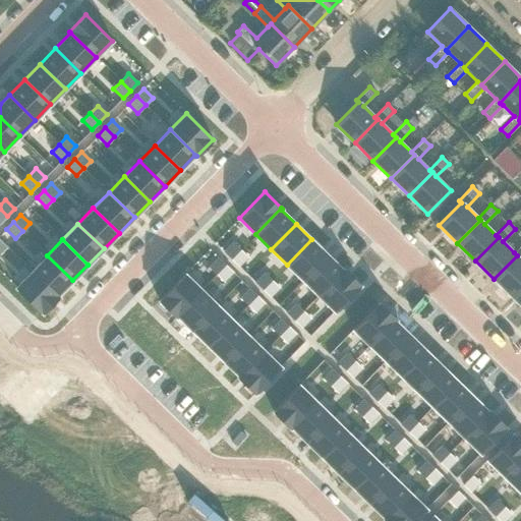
[(311,239),(287,265),(302,280),(328,254),(311,239)]
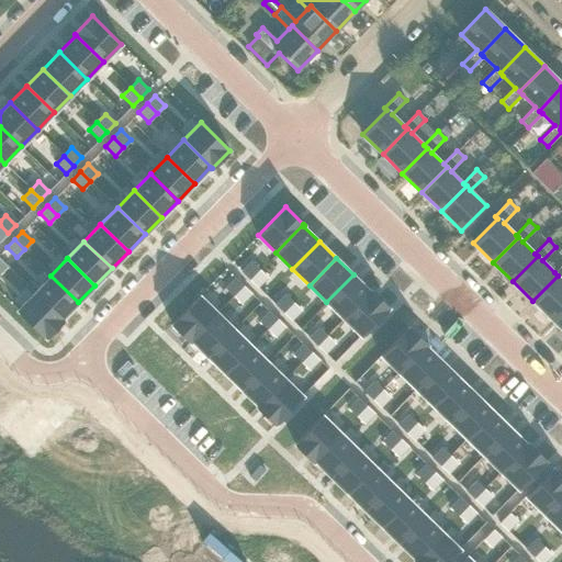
[(250,261),(240,271),(249,279),(259,269),(250,261)]
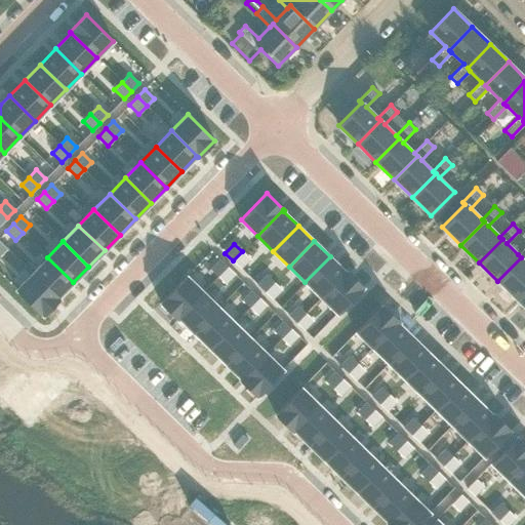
[(521,257),(497,281),(516,298),(524,289),(524,261),(524,260),(524,247),(518,254),(521,257)]
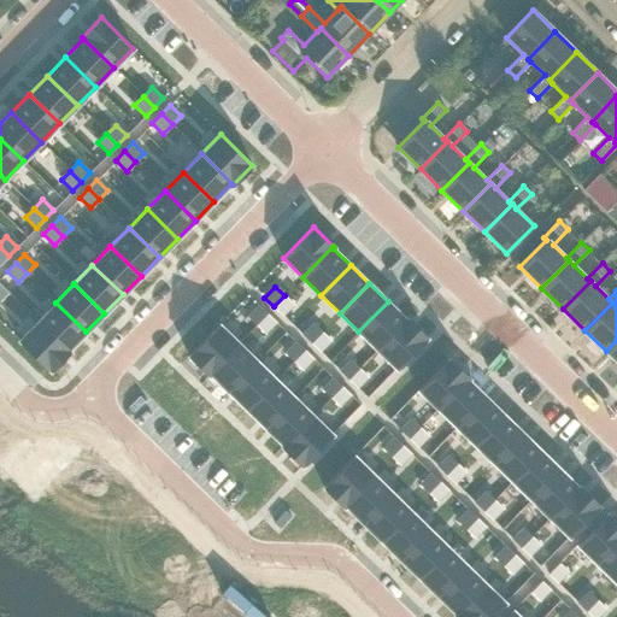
[(285,295),(274,306),(282,316),(293,305),(285,295)]
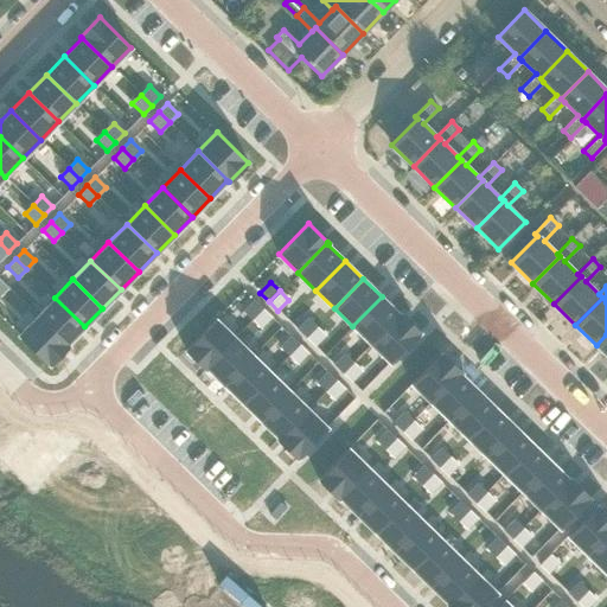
[(382,296),(352,326),(370,344),(401,313),(400,313),(398,314),(382,296)]
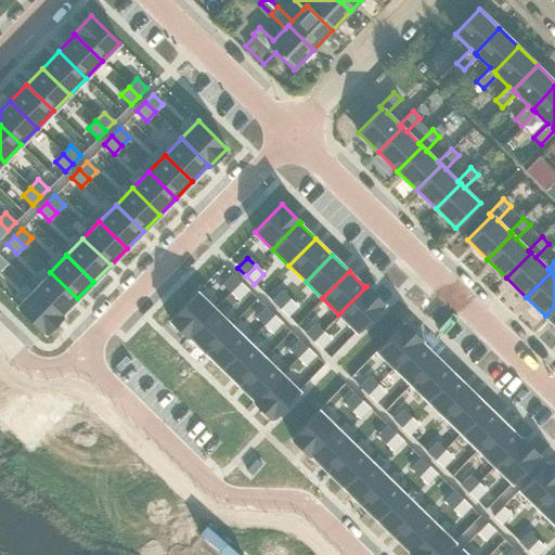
[(50,272),(34,288),(62,317),(63,315),(62,314),(77,298),(50,272)]
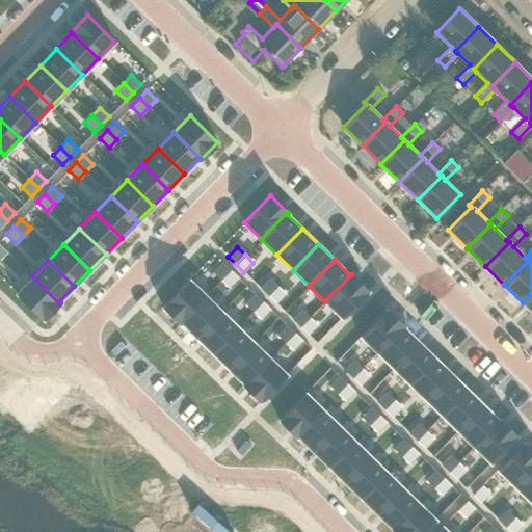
[(222,263),(213,272),(220,280),(230,270),(222,263)]
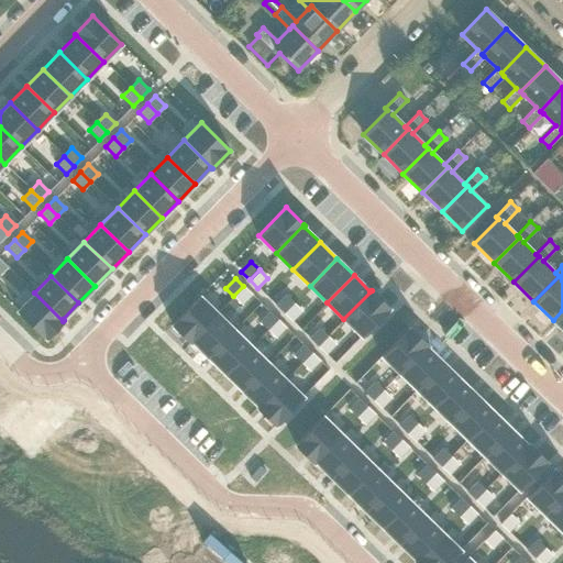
[(243,286),(233,296),(242,305),(252,294),(243,286)]
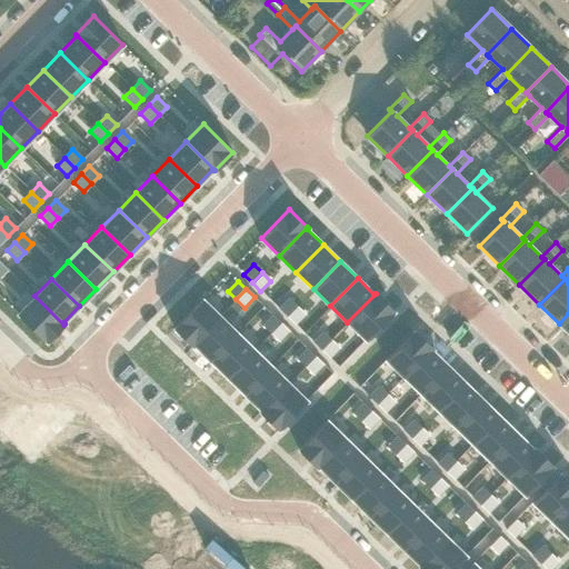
[(376,293),(347,322),(366,340),(393,311),(376,293)]
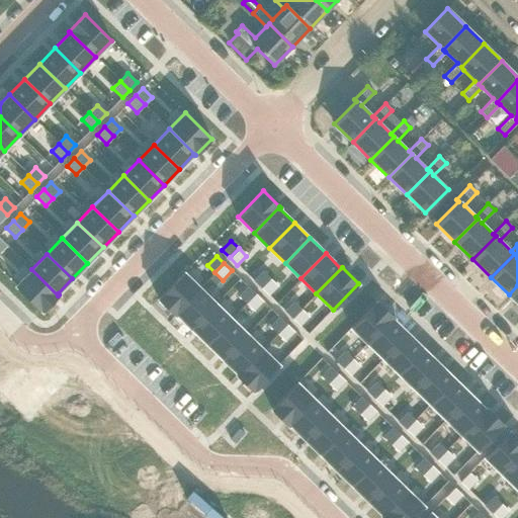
[(31,269),(15,285),(42,312),(58,295),(31,269)]
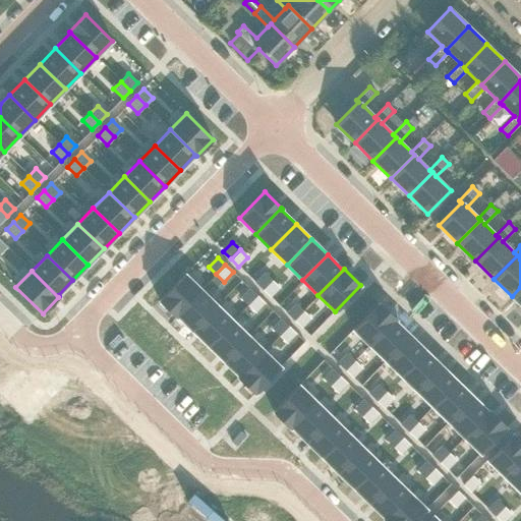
[(264,273),(254,282),(263,289),(272,280),(264,273)]
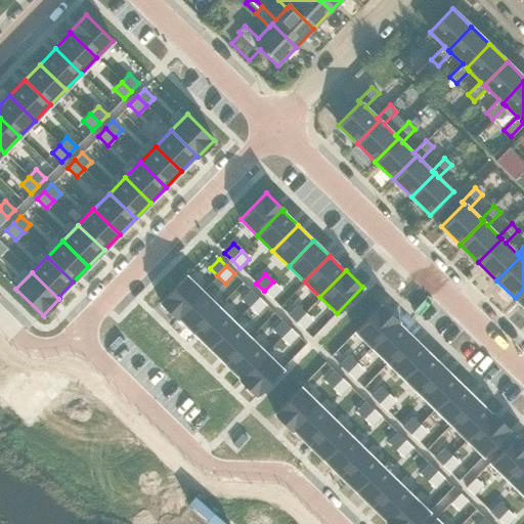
[(186,275),(160,302),(176,318),(177,318),(178,317),(203,292),(186,275)]
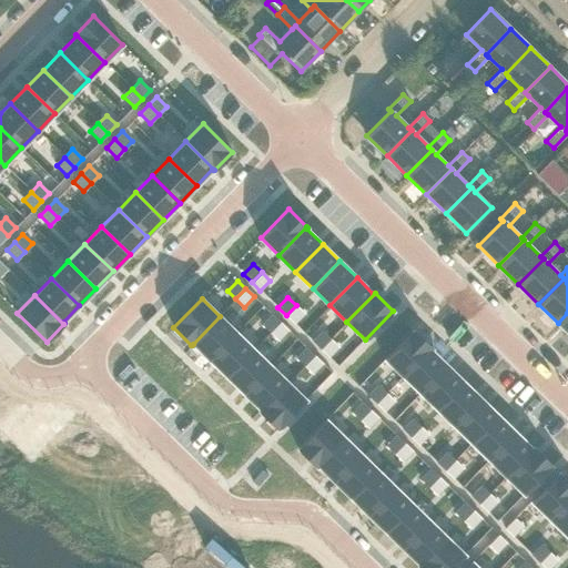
[(296,305),(286,315),(294,324),(304,314),(296,305)]
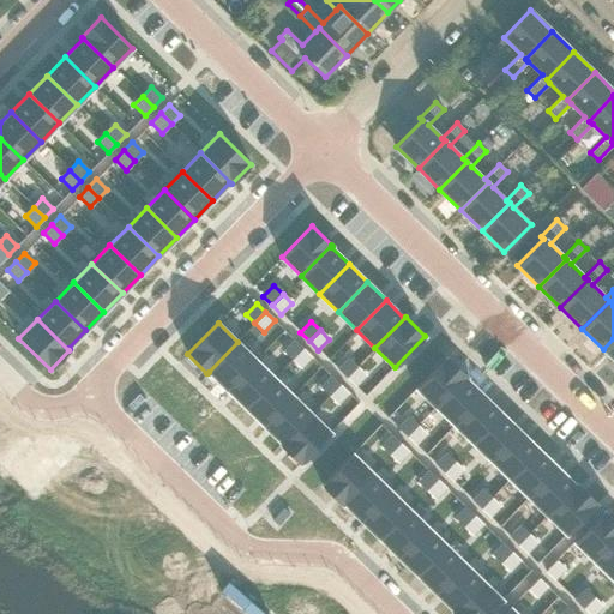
[(613,338),(603,349),(613,360),(613,338)]
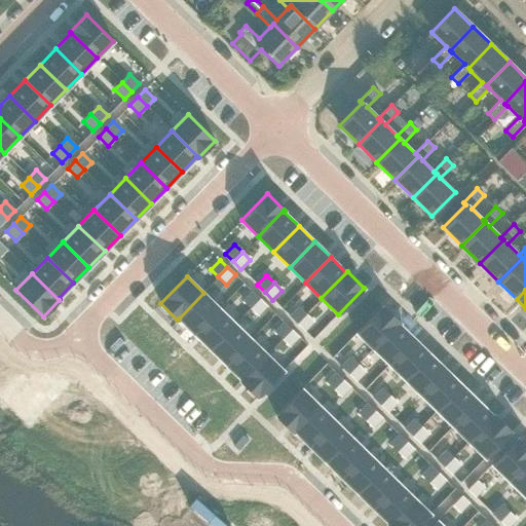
[(252,291),(242,300),(250,307),(259,298),(252,291)]
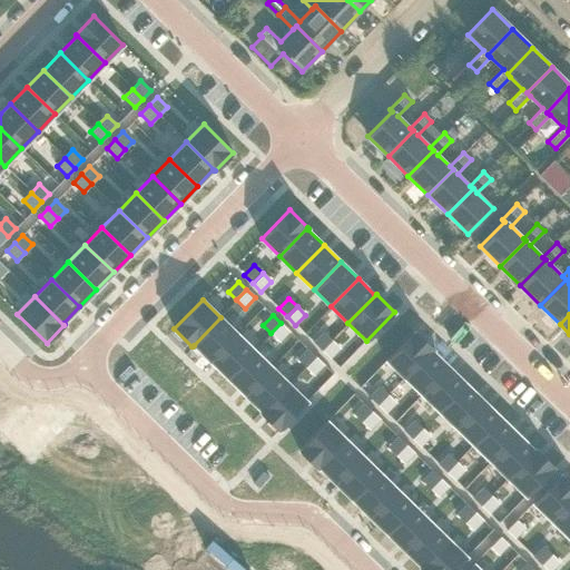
[(220,317),(194,345),(210,362),(237,334),(220,317)]
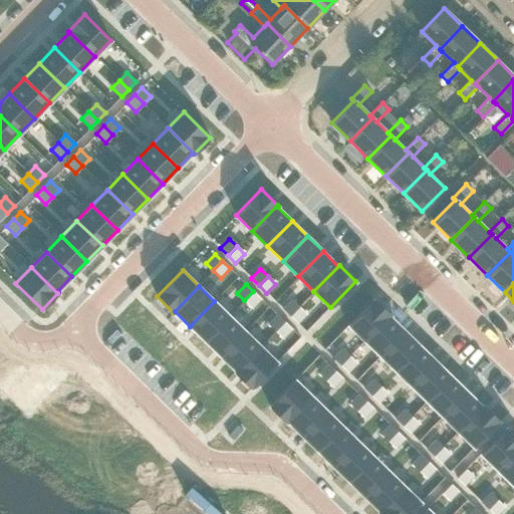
[(253,291),(244,300),(252,308),(261,299),(253,291)]
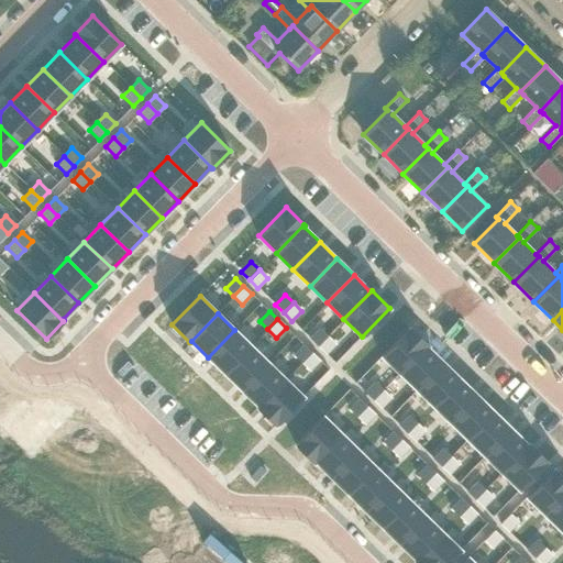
[(319,328),(309,338),(318,346),(328,335),(319,328)]
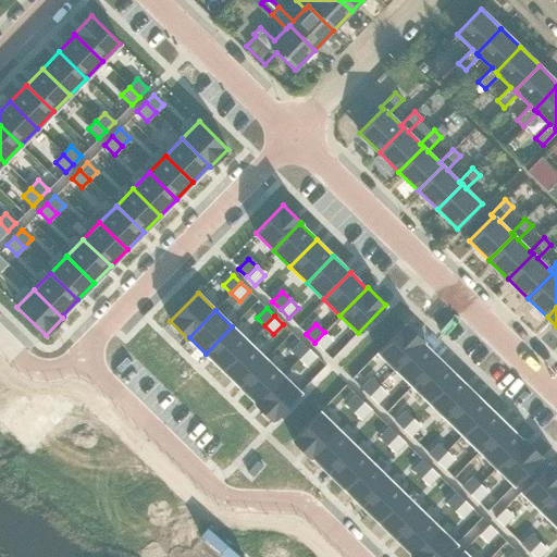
[(405,324),(378,353),(395,369),(422,341),(405,324)]
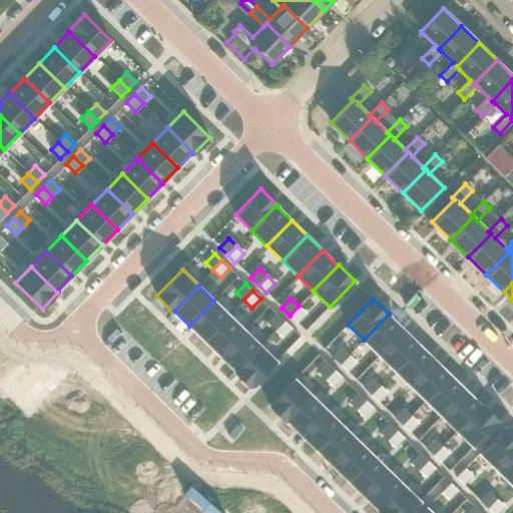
[(213,301),(189,326),(204,341),(229,316),(213,301)]
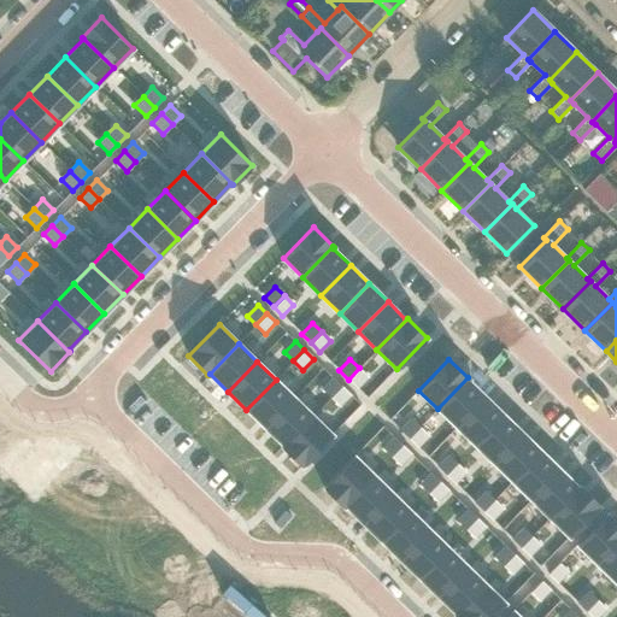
[(359,368),(348,380),(357,388),(368,377),(359,368)]
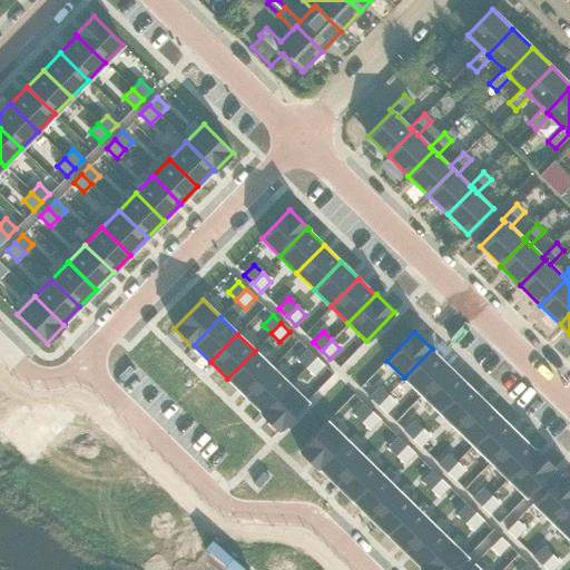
[(306,349),(297,359),(305,366),(315,356),(306,349)]
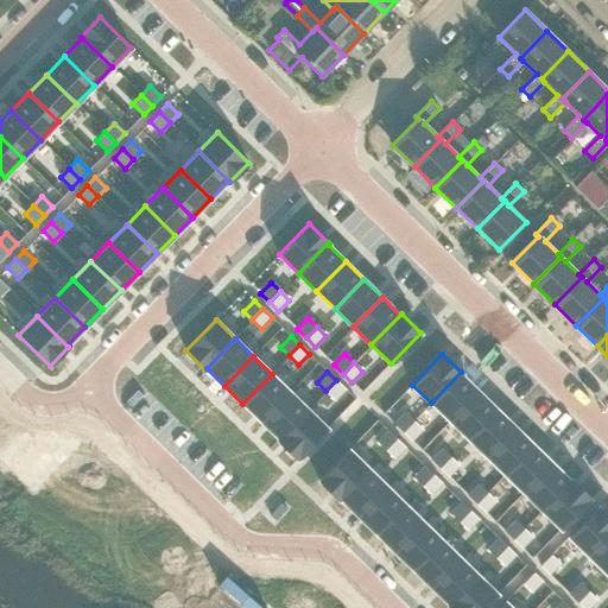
[(461,372),(431,403),(449,420),(479,391),(461,374),(462,373),(461,372)]
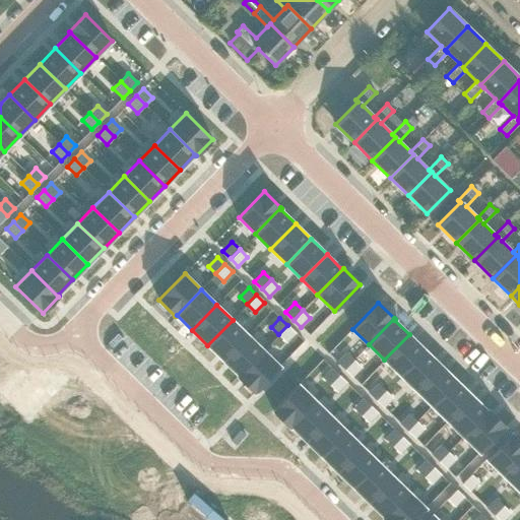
[(233,320),(207,345),(223,361),(248,335),(233,320)]
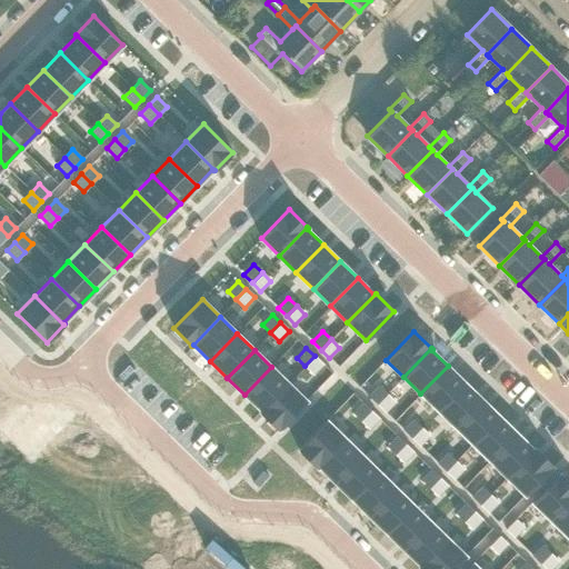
[(315,356),(305,366),(313,375),(323,365),(315,356)]
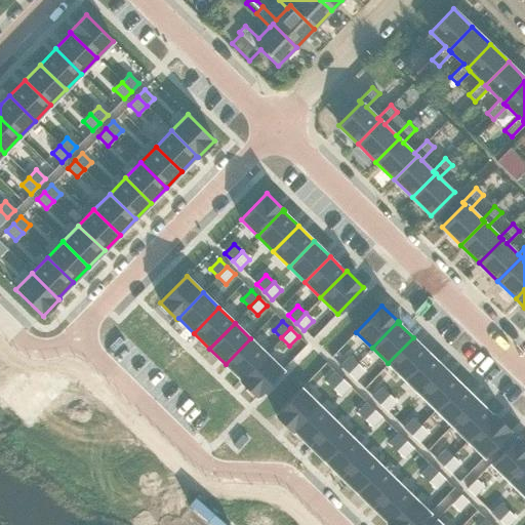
[(413,337),(388,363),(404,378),(429,353),(413,337)]
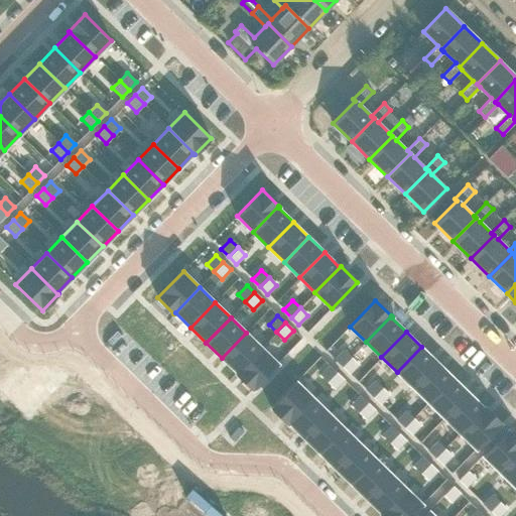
[(246,333),(222,358),(236,372),(235,373),(236,374),(262,348),(246,333)]
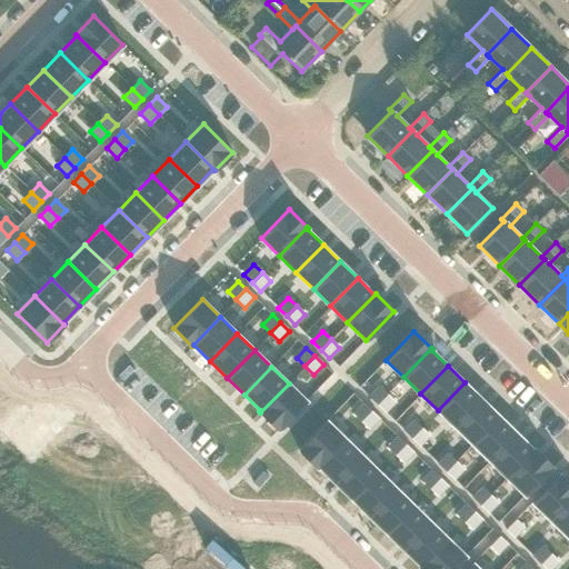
[(465,382),(438,410),(455,427),(482,399),(465,382)]
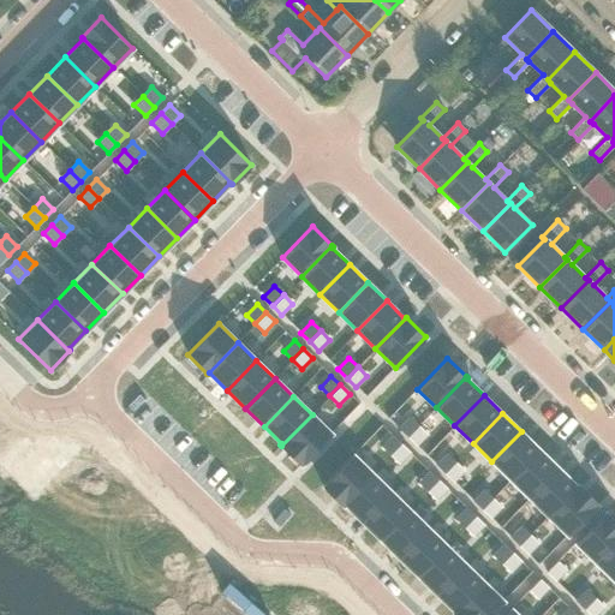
[(312,415),(281,446),(300,465),(332,433),(312,415)]
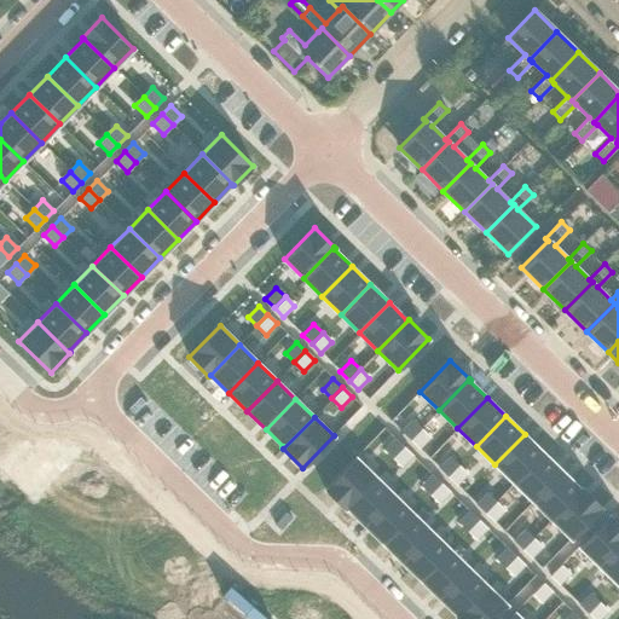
[(411,420),(400,431),(410,439),(421,428),(411,420)]
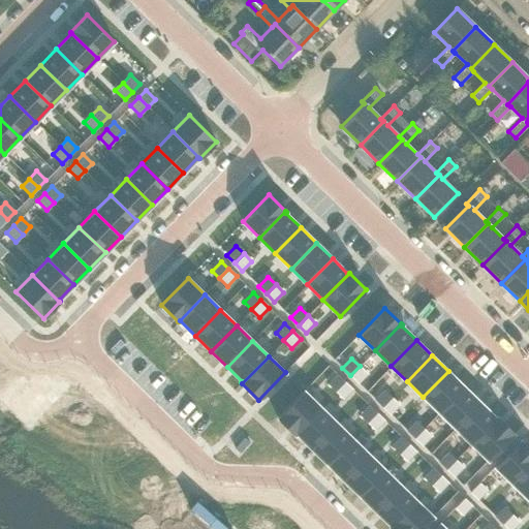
[(360,366),(350,375),(359,383),(367,374),(360,366)]
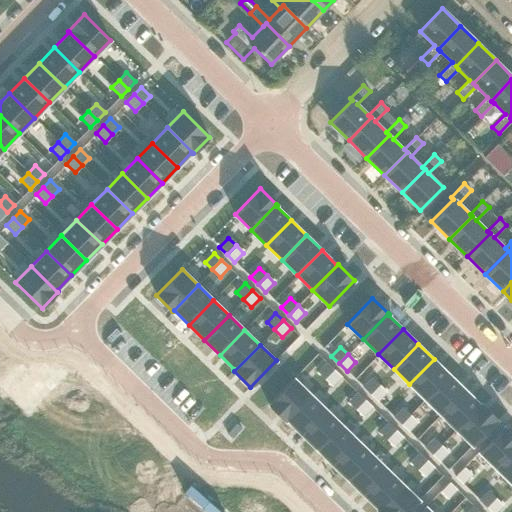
[(434,359),(409,384),(425,399),(449,374),(434,359)]
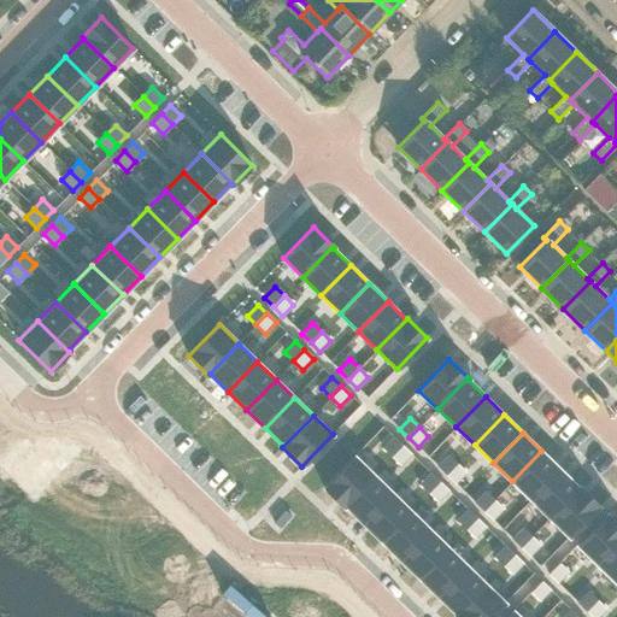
[(393,436),(382,447),(391,456),(401,445),(393,436)]
